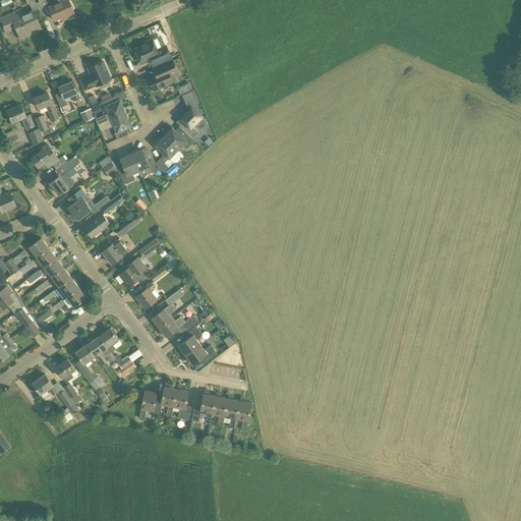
[(64,0),(63,1),(62,0),(54,0),(56,4),(49,7),(55,20),(65,16),(66,18),(74,15),(67,0),(64,0)]
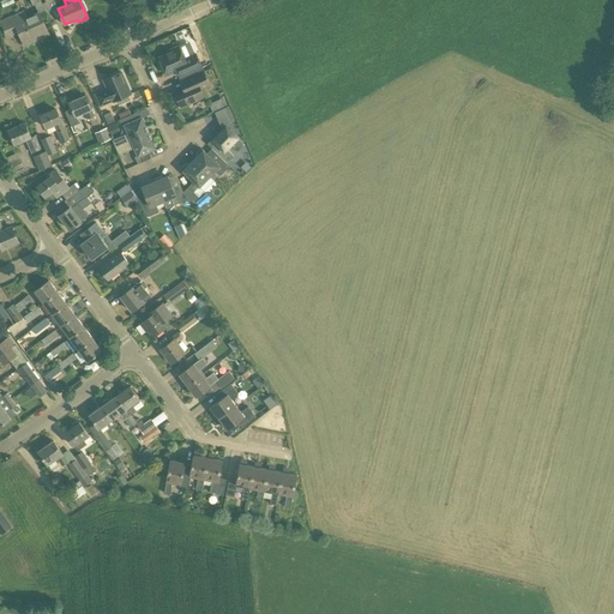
[(49,35),(40,13),(46,11),(41,1),(35,4),(38,13),(25,19),(23,12),(0,22),(6,34),(17,29),(22,41),(38,34),(41,38),(49,35)]
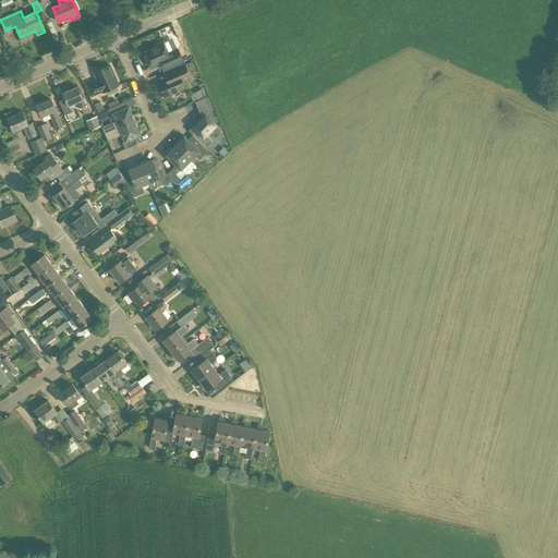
[(167,53),(162,43),(152,47),(153,49),(145,52),(152,68),(160,63),(164,71),(183,62),(178,49),(167,53)]
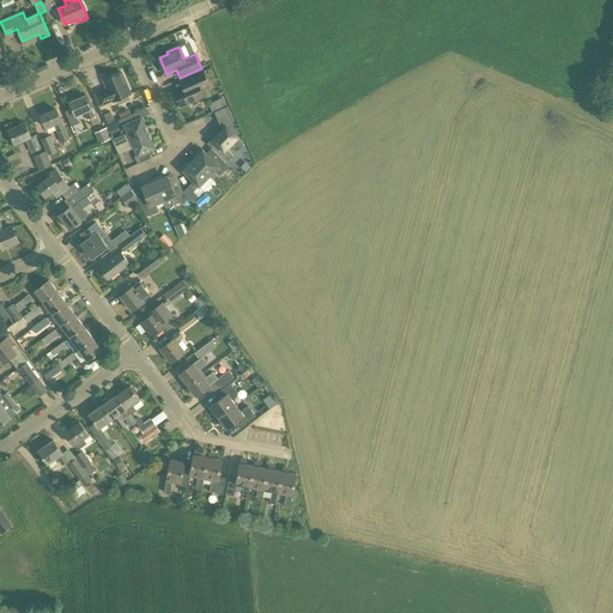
[(182,89),(174,92),(181,107),(204,97),(200,90),(210,85),(202,71),(180,82),(182,89)]
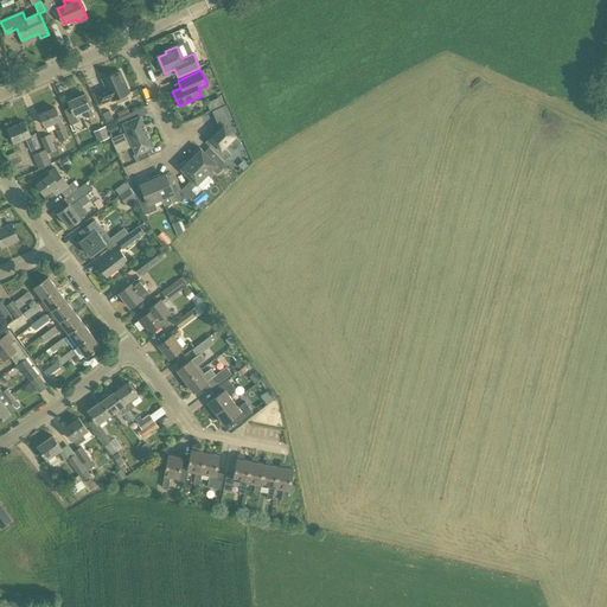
[(98,106),(112,101),(129,94),(120,71),(102,80),(106,88),(94,93),(98,106)]
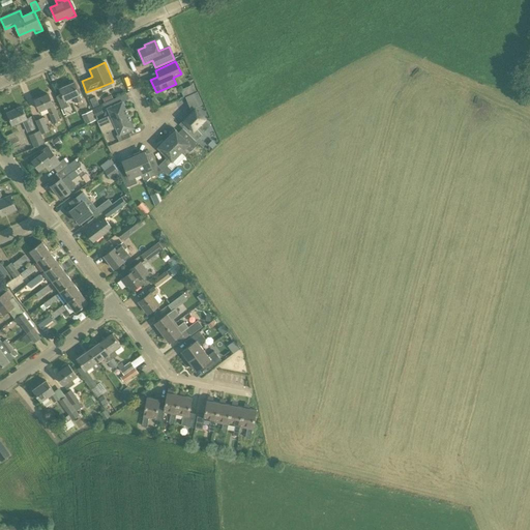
[(85,109),(79,94),(75,83),(60,89),(64,100),(74,96),(80,111),(85,109)]
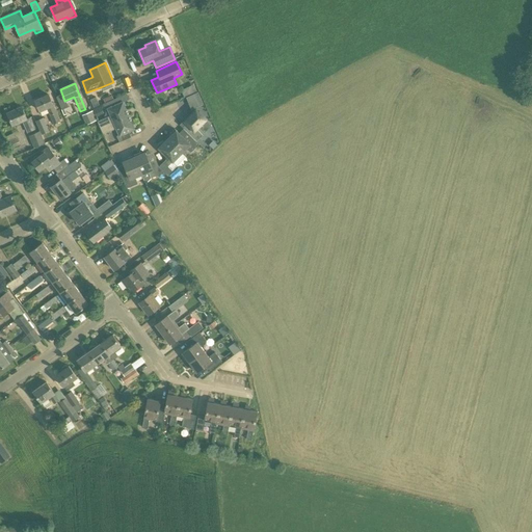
[(182,89),(184,95),(197,88),(195,83),(182,89)]
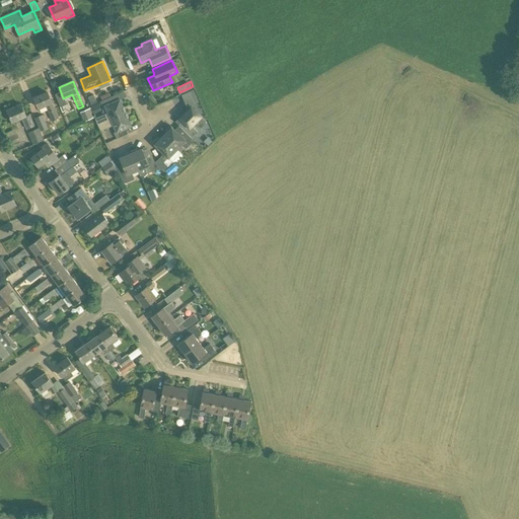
[(181,94),(187,106),(199,101),(194,89),(181,94)]
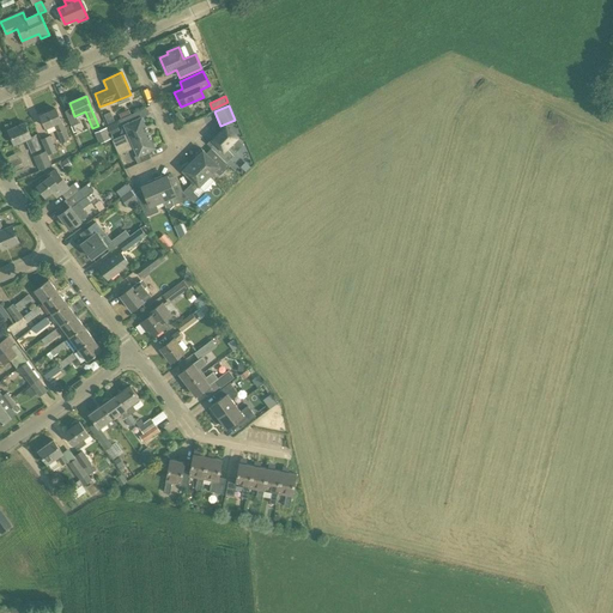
[(68,140),(60,121),(61,121),(56,109),(41,116),(46,128),(46,127),(48,133),(56,129),(62,143),(68,140)]
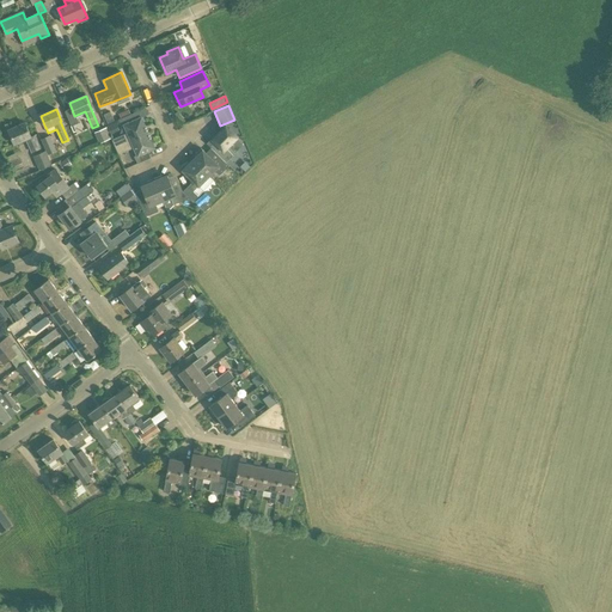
[(110,110),(103,114),(106,122),(115,118),(110,110)]
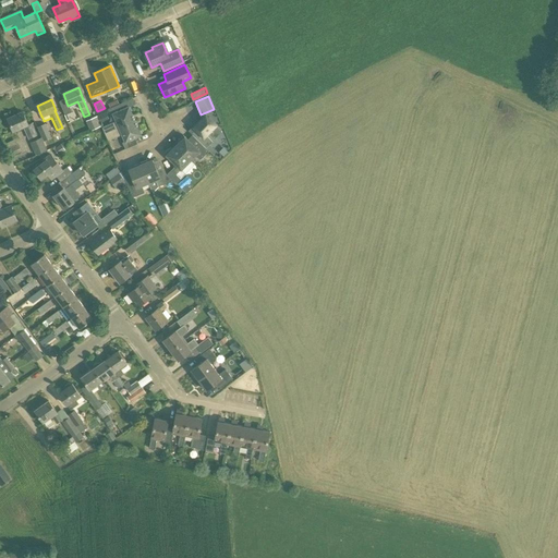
[(105,134),(134,121),(129,108),(122,110),(120,104),(108,109),(111,116),(113,114),(117,121),(101,128),(105,134)]
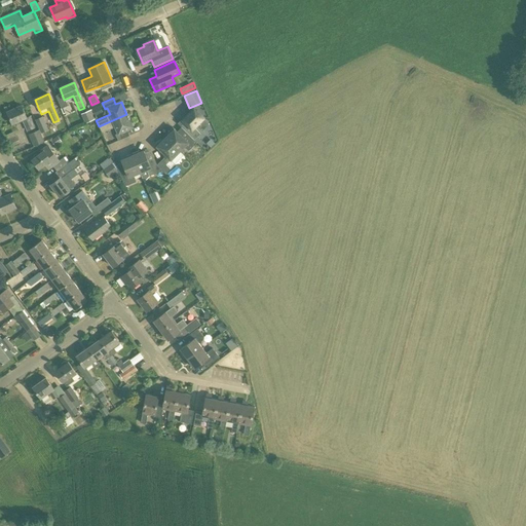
[(26,117),(21,106),(7,112),(12,124),(23,120),(28,132),(34,128),(29,116),(26,117)]
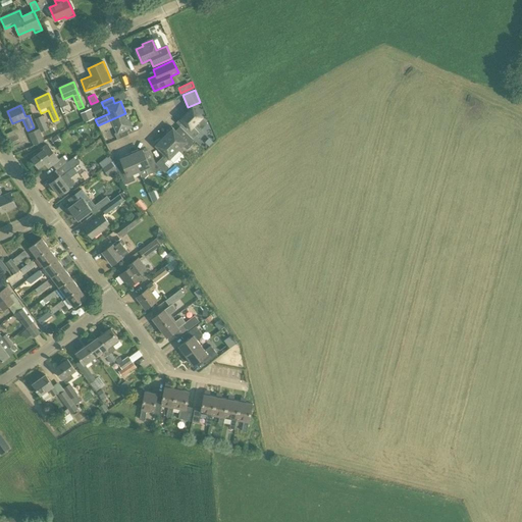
[(91,108),(85,111),(89,120),(95,118),(91,108)]
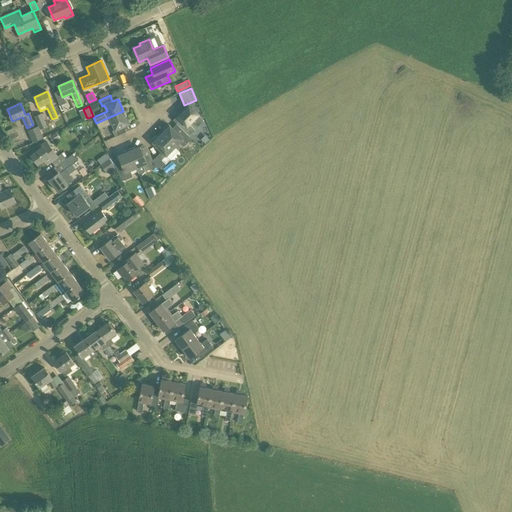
[(191,109),(189,106),(178,117),(182,121),(178,125),(183,130),(189,136),(191,139),(197,145),(200,142),(192,133),(197,128),(191,121),(197,115),(195,113),(196,112),(192,108),(191,109)]
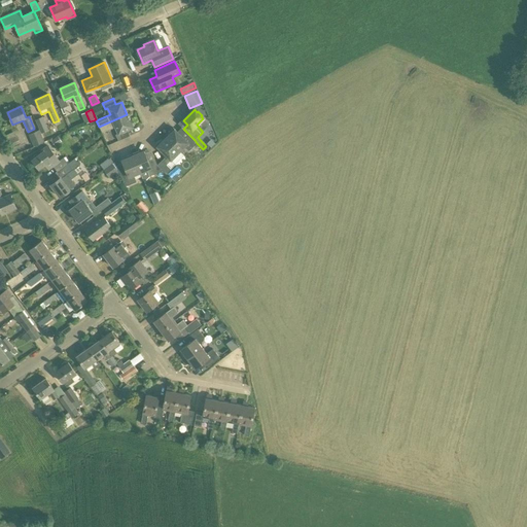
[(127,114),(99,127),(102,134),(115,128),(118,134),(115,135),(118,141),(130,136),(127,131),(133,128),(127,114)]
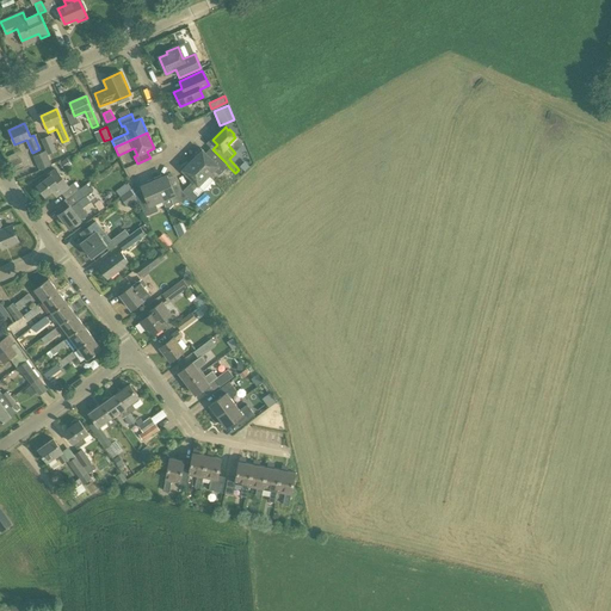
[(50,135),(41,139),(48,154),(56,150),(50,135)]
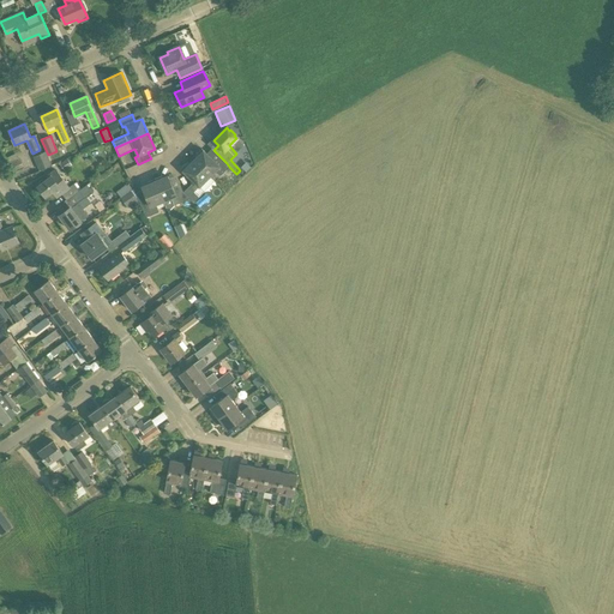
[(227,163),(220,156),(215,162),(202,149),(197,155),(198,156),(193,161),(209,176),(215,172),(220,176),(229,167),(227,163)]
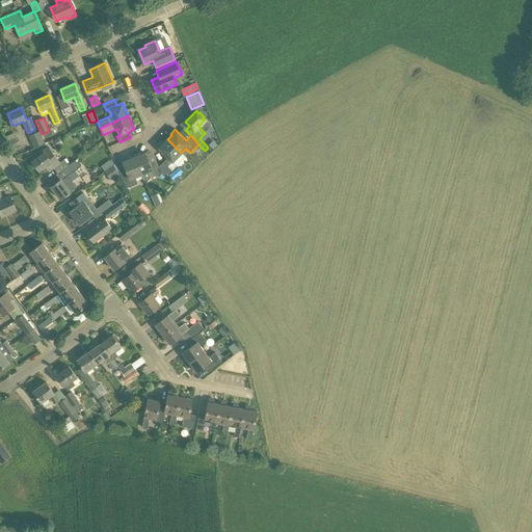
[(34,149),(45,143),(40,131),(29,136),(34,149)]
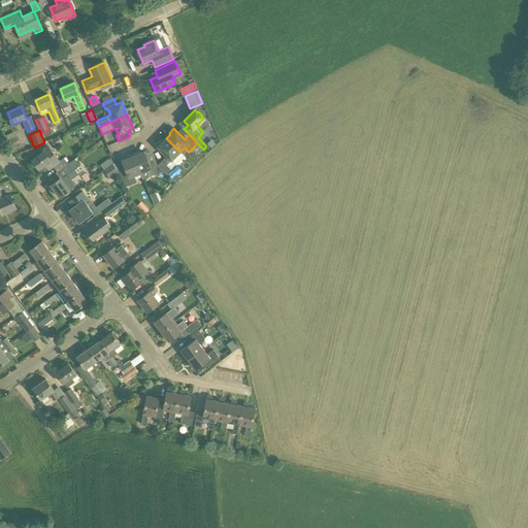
[(11,147),(21,144),(18,137),(8,141),(11,147)]
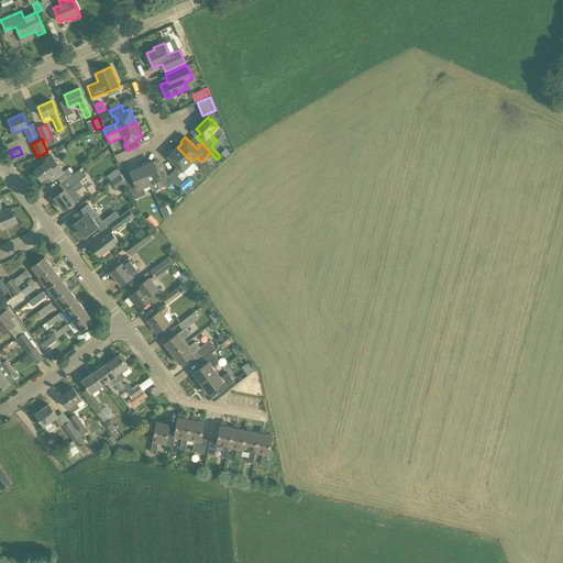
[(177,176),(191,162),(177,147),(173,152),(172,151),(165,155),(177,167),(168,176),(175,183),(178,186),(183,180),(177,176)]
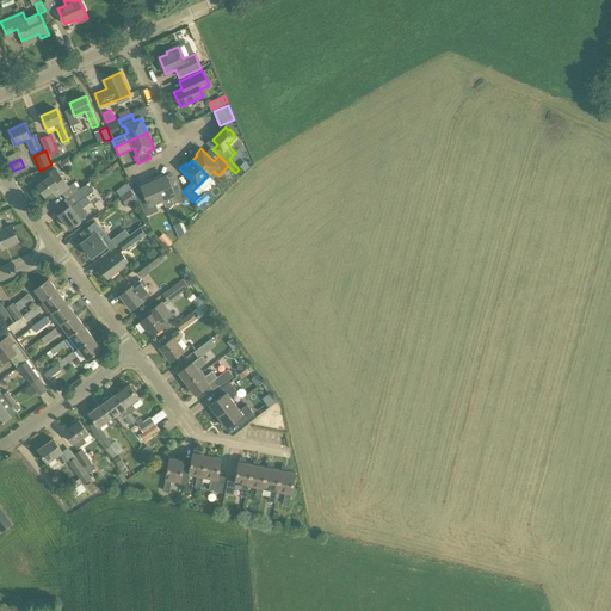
[(66,199),(79,190),(74,183),(69,186),(55,168),(48,173),(50,176),(37,186),(45,197),(53,191),(56,197),(61,192),(66,199)]
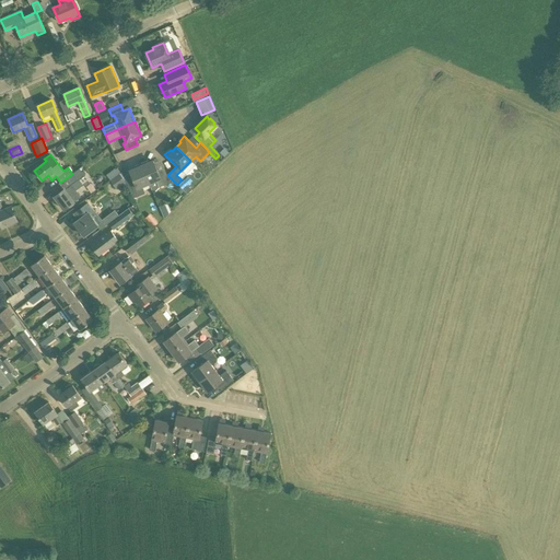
[(155,191),(159,188),(174,182),(167,175),(166,174),(164,168),(158,172),(152,161),(148,163),(147,161),(140,164),(149,184),(152,193),(155,191)]
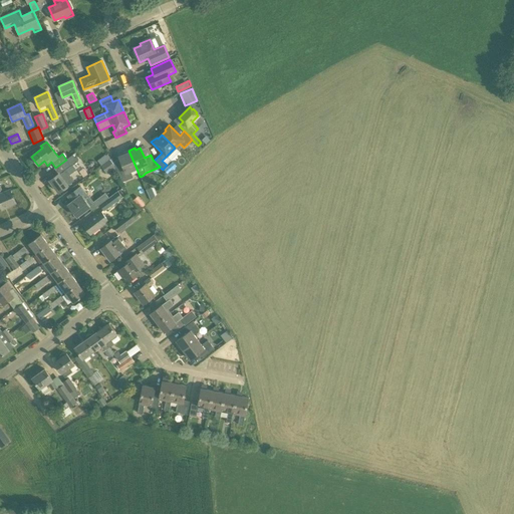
[(130,171),(137,169),(129,151),(123,153),(122,156),(118,157),(122,167),(116,170),(122,182),(133,178),(130,171)]
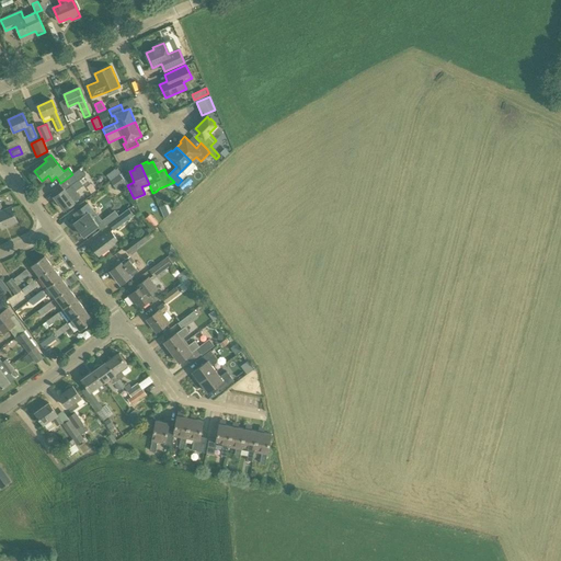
[(60,183),(59,184),(64,190),(54,197),(64,210),(75,203),(68,195),(76,190),(83,201),(93,193),(89,187),(86,191),(81,185),(83,184),(79,179),(77,181),(72,174),(60,183)]
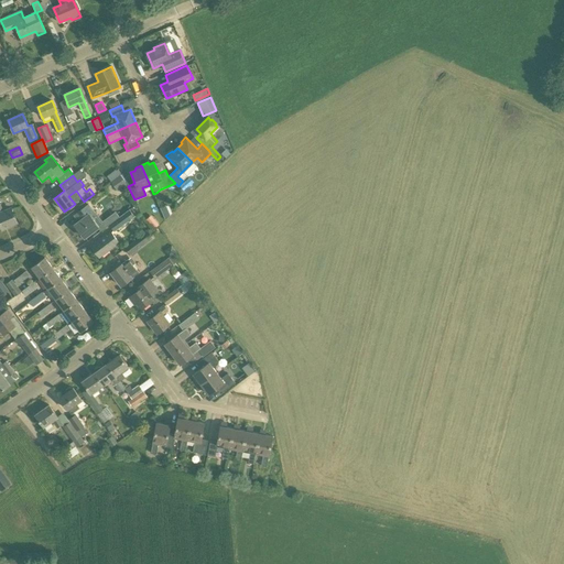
[(123,192),(129,188),(127,183),(120,175),(111,182),(117,191),(120,188),(123,192)]
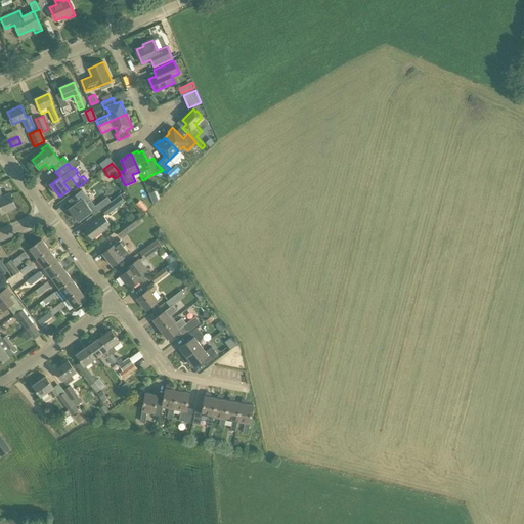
[(2,197),(0,190),(0,210),(1,214),(16,207),(10,193),(2,197)]
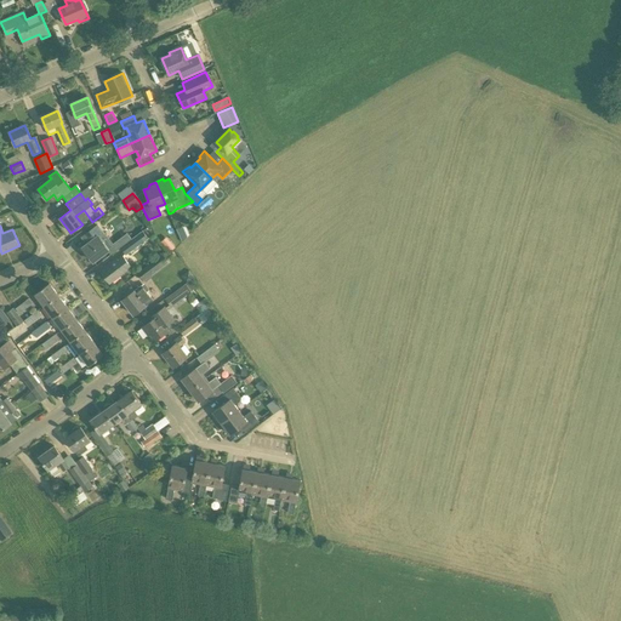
[(93,262),(108,250),(100,239),(104,234),(97,226),(81,238),(86,244),(81,248),(93,262)]
